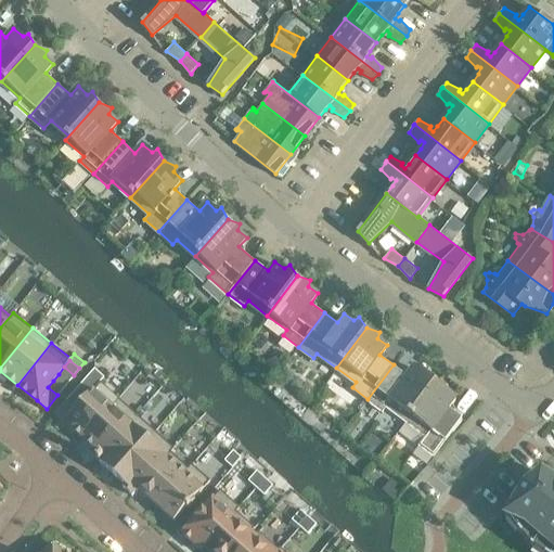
[(407,374),(394,364),(368,399),(383,410),(386,405),(406,420),(436,380),(428,369),(423,372),(413,366),(407,374)]
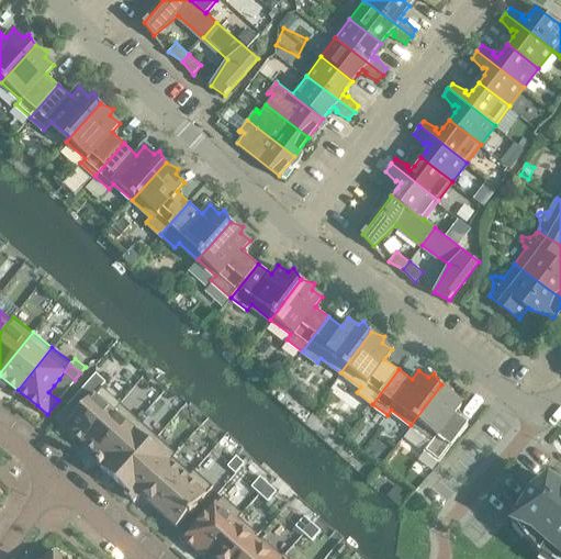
[(69,387),(75,380),(65,371),(59,379),(69,387)]
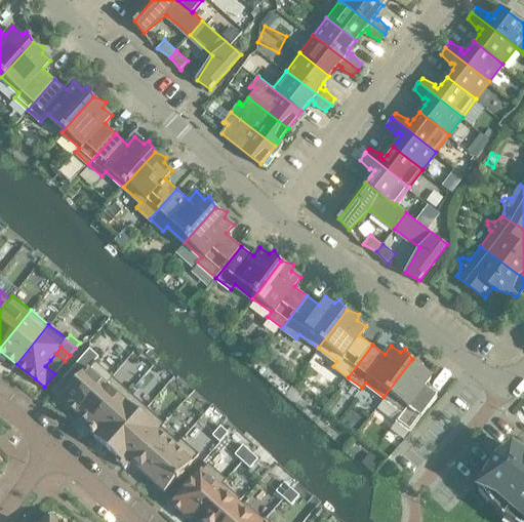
[(90,347),(85,353),(94,361),(98,355),(90,347)]
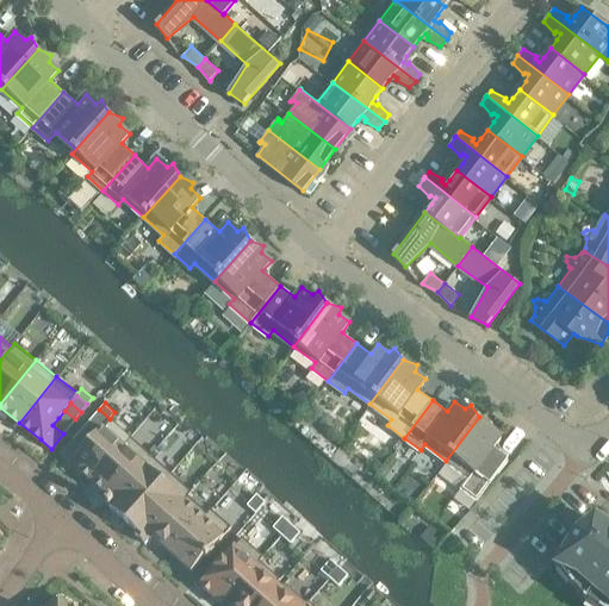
[(110,419),(99,410),(92,417),(103,426),(104,425),(110,419)]
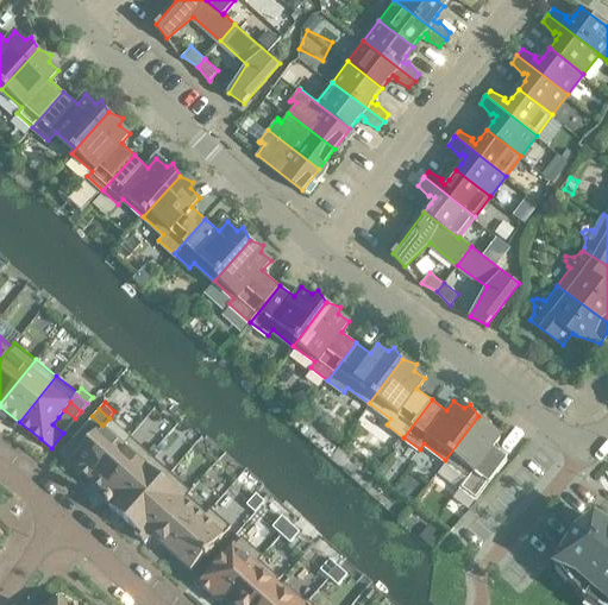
[(69,426),(75,418),(64,410),(58,417),(69,426)]
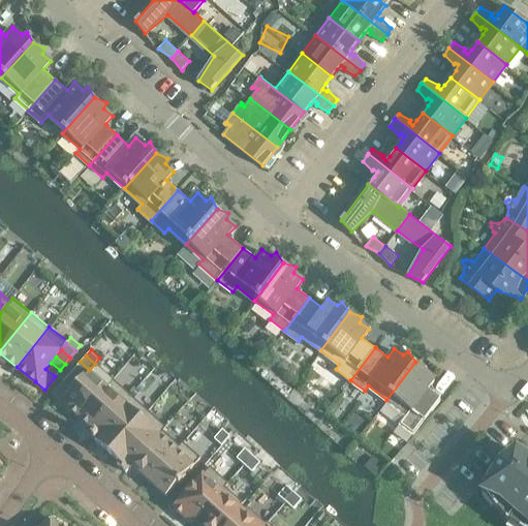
[(89,370),(80,362),(74,368),(84,376),(89,370)]
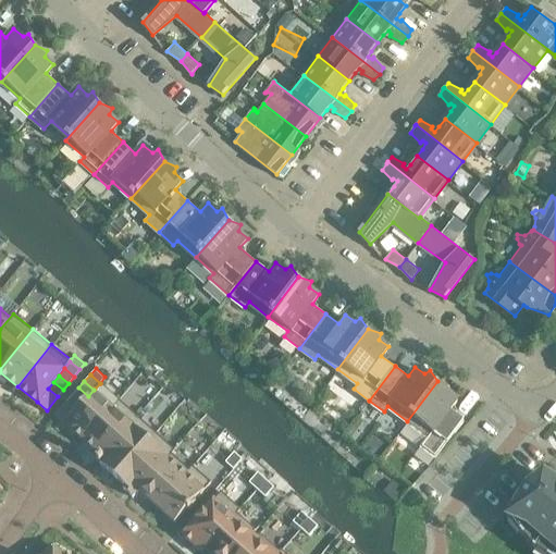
[(451,385),(437,381),(407,421),(427,435),(420,444),(435,456),(451,438),(449,438),(465,419),(451,408),(458,398),(448,392),(451,385)]
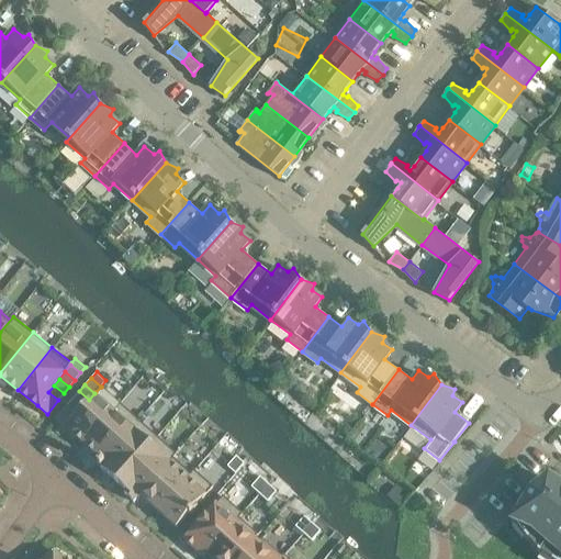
[(58,400),(64,393),(54,386),(48,392),(58,400)]
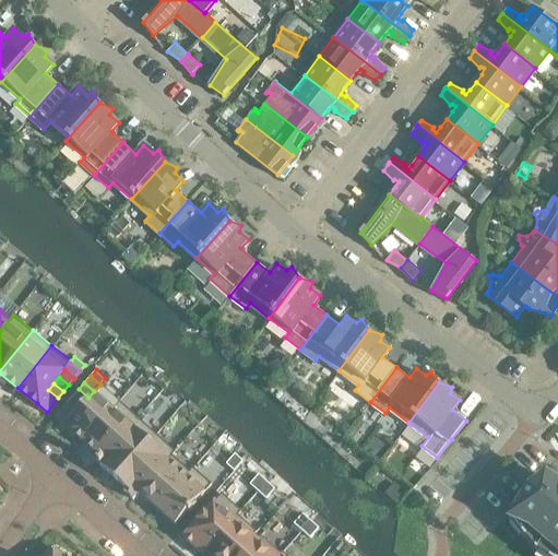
[(88,398),(79,389),(73,395),(83,404),(88,398)]
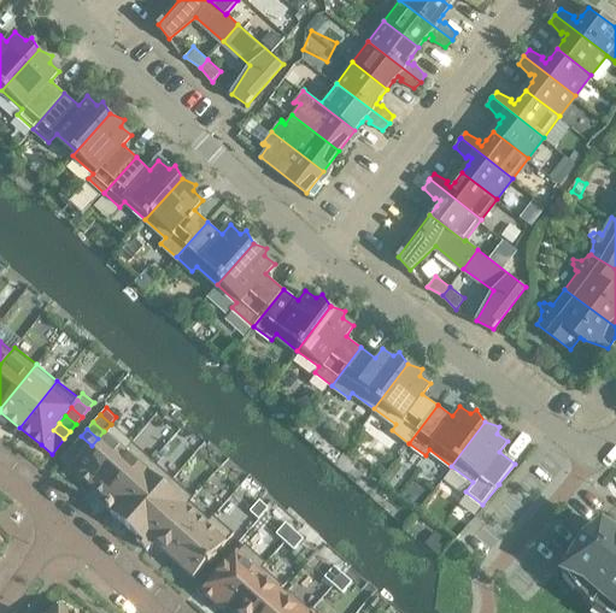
[(92,485),(133,440),(132,440),(124,448),(105,430),(104,431),(98,438),(92,446),(84,453),(74,443),(62,458),(72,467),(92,485)]
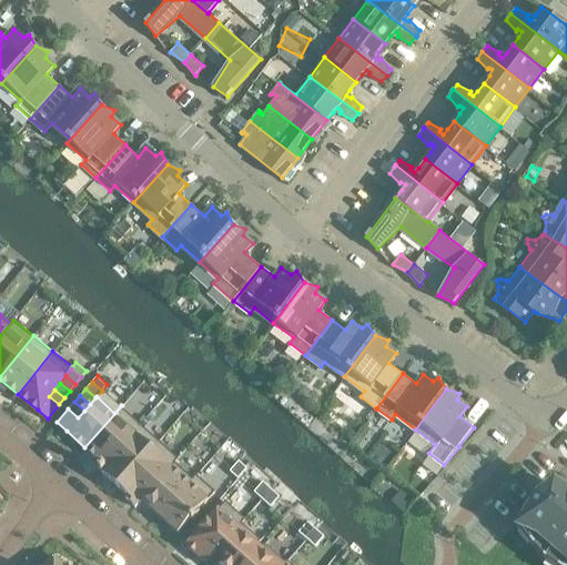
[(84,411),(74,402),(68,409),(78,417),(84,411)]
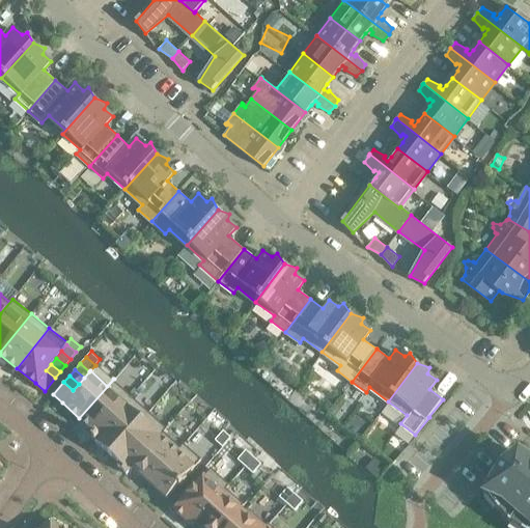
[(93,438),(132,395),(114,379),(79,418),(96,433),(92,437),(93,438)]
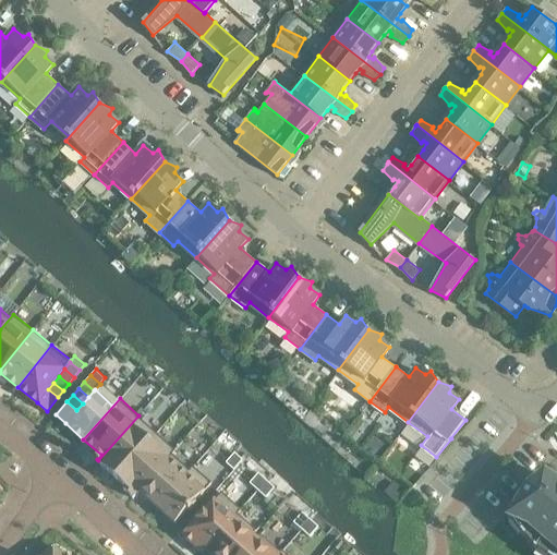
[(116,477),(157,432),(138,415),(98,460),(116,477)]
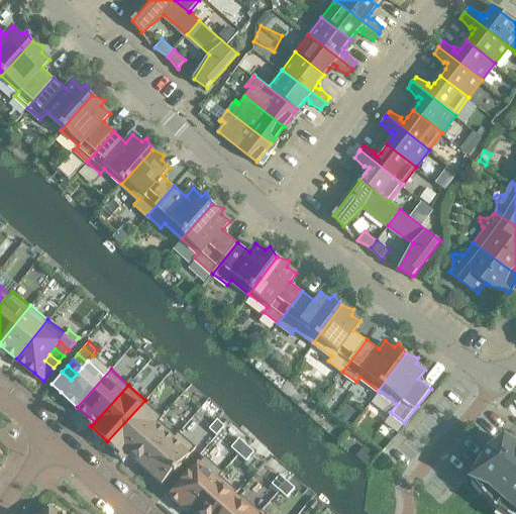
[(123,458),(163,415),(145,400),(107,441),(116,449),(115,451),(123,458)]
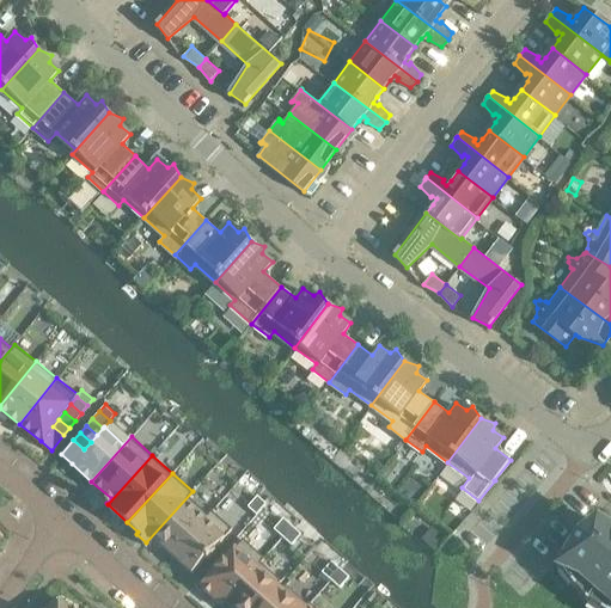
[(172,554),(213,509),(212,509),(208,513),(189,496),(193,492),(193,491),(146,542),(147,544),(153,536),(172,554)]
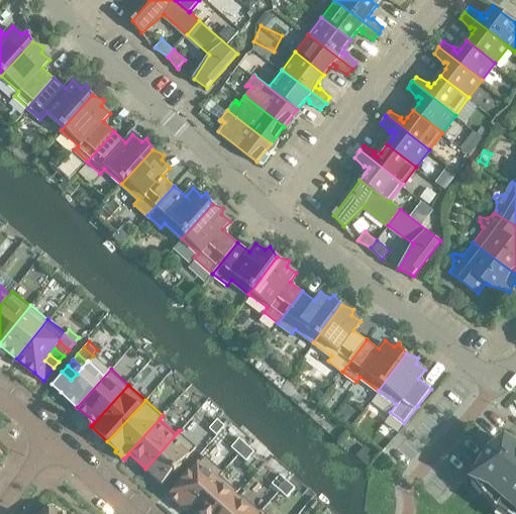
[(217,434),(225,425),(218,418),(210,427),(217,434)]
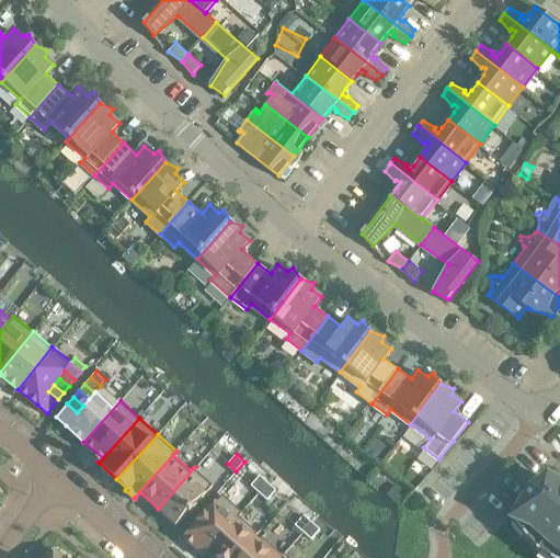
[(213,484),(195,467),(158,509),(176,525),(189,512),(191,513),(198,504),(196,503),(196,502),(213,484)]
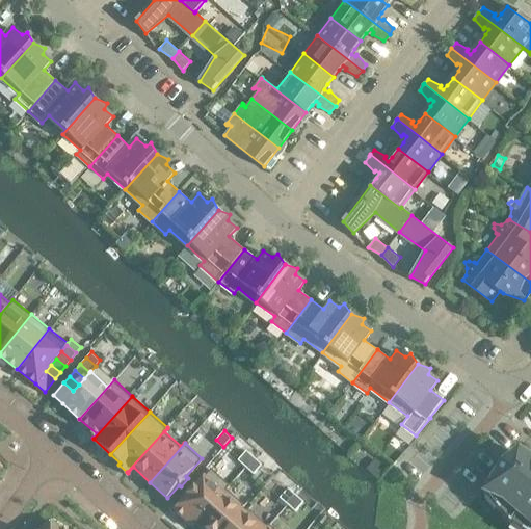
[(245,465),(254,455),(245,448),(237,457),(245,465)]
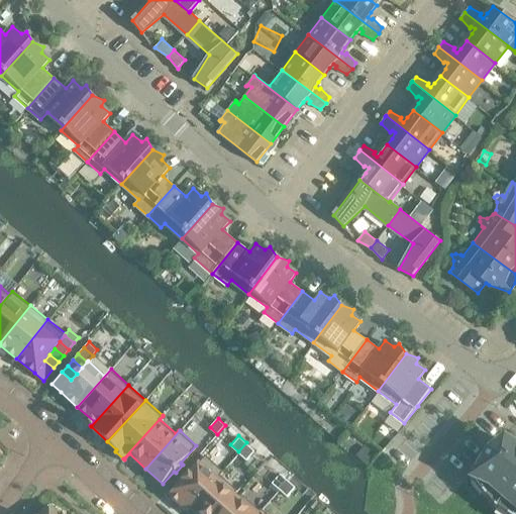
[(515,444),(505,438),(489,450),(472,478),(496,508),(505,513),(515,513),(515,444)]
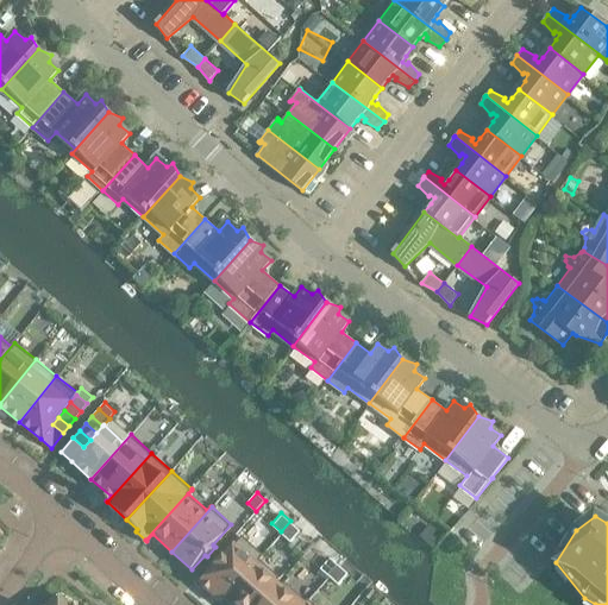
[(299,529),(290,521),(281,531),(289,540),(299,529)]
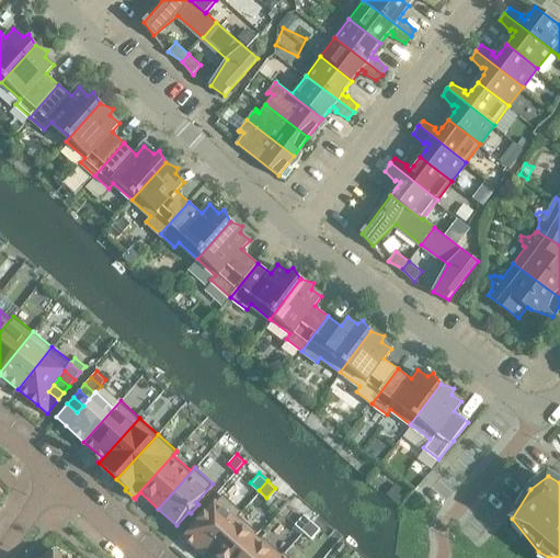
[(203,554),(242,510),(226,496),(224,493),(192,527),(184,537),(203,554)]
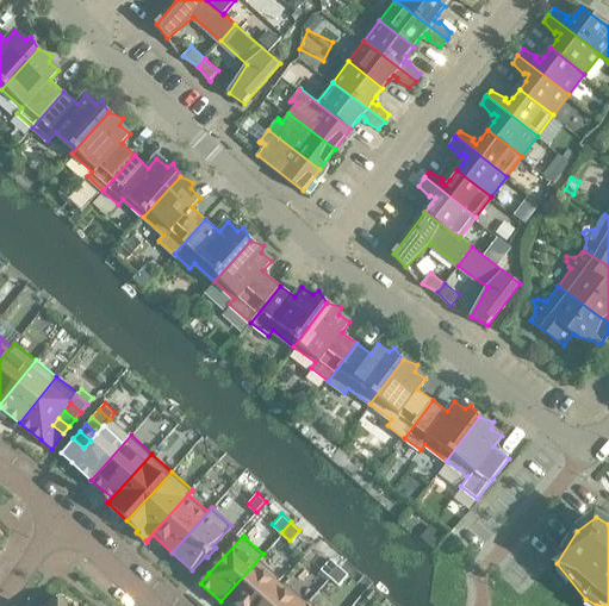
[(254,605),(277,581),(281,578),(261,560),(265,555),(263,554),(221,601),(222,603),(224,599),(231,605),(254,605)]
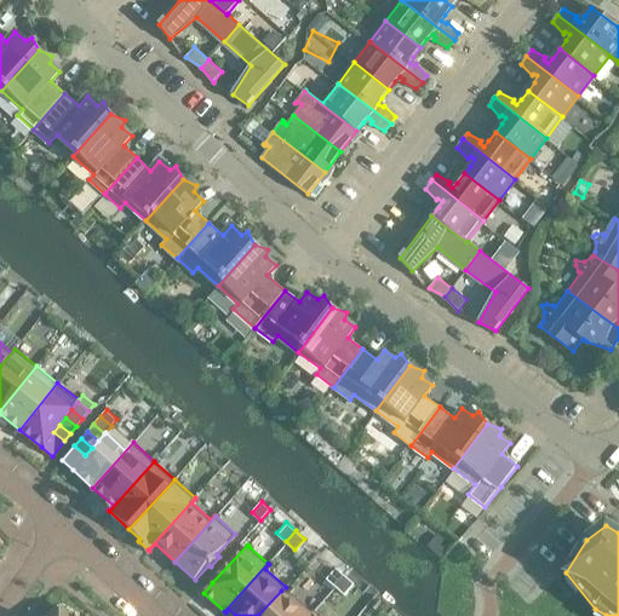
[(334,566),(325,576),(334,585),(344,574),(334,566)]
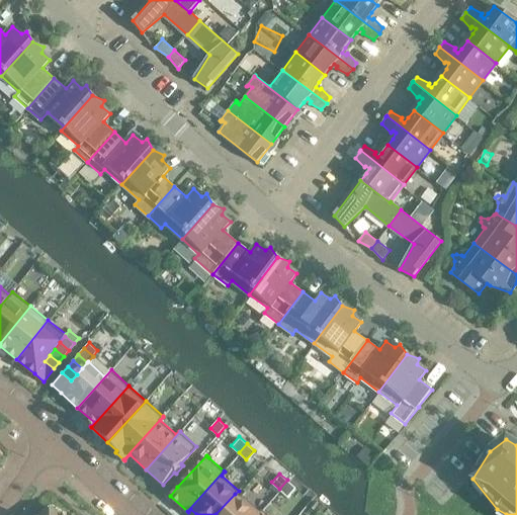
[(294,487),(287,480),(279,489),(286,496),(294,487)]
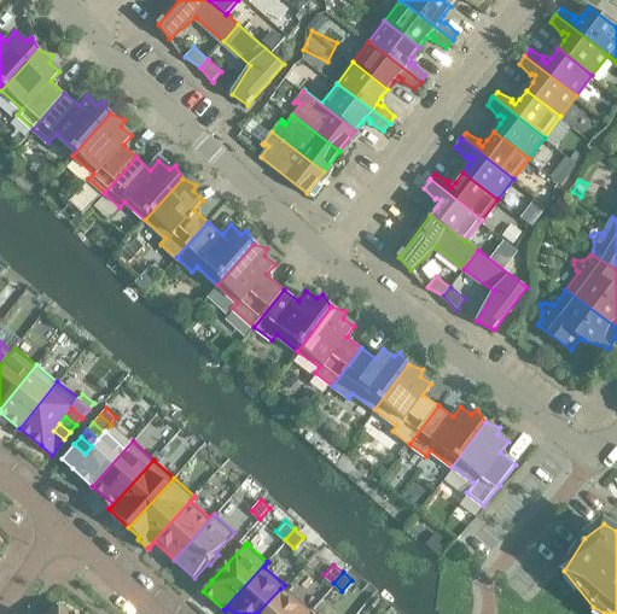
[(307,613),(313,607),(310,608),(289,589),(285,594),(266,613),(307,613)]
